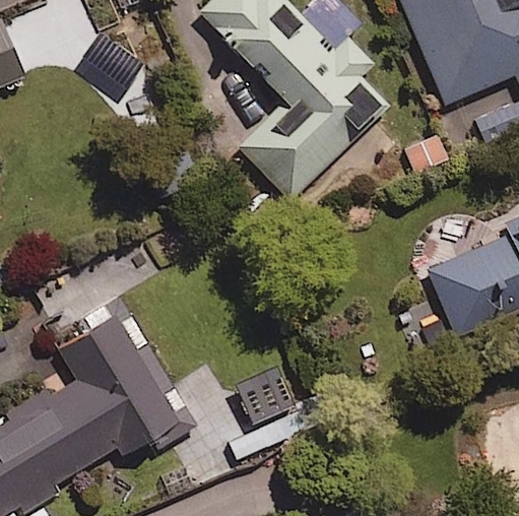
[(329,51),(279,0),(213,0),(200,12),(286,103),(239,149),(289,202),(387,109),(357,77),(372,62),(345,35),(329,51)]
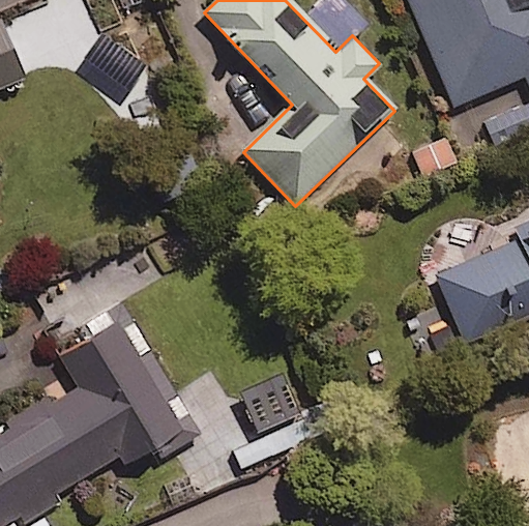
[(528,0),(408,0),(452,107),(525,77),(528,87),(528,0)]
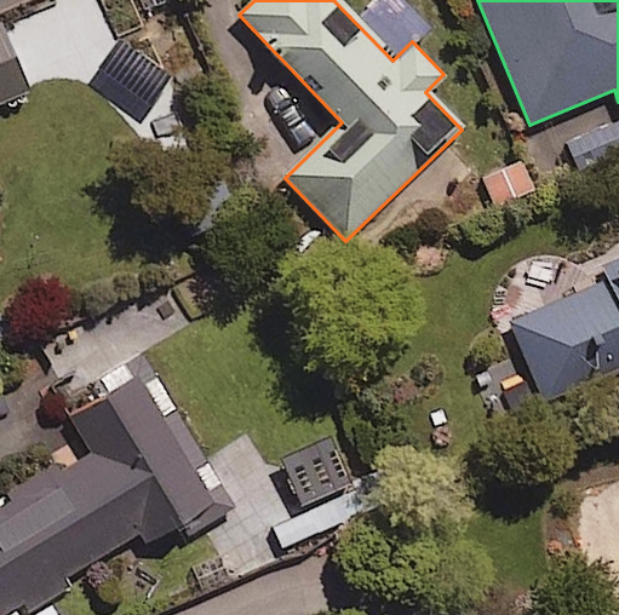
[(0,104),(28,92),(0,24),(0,104)]
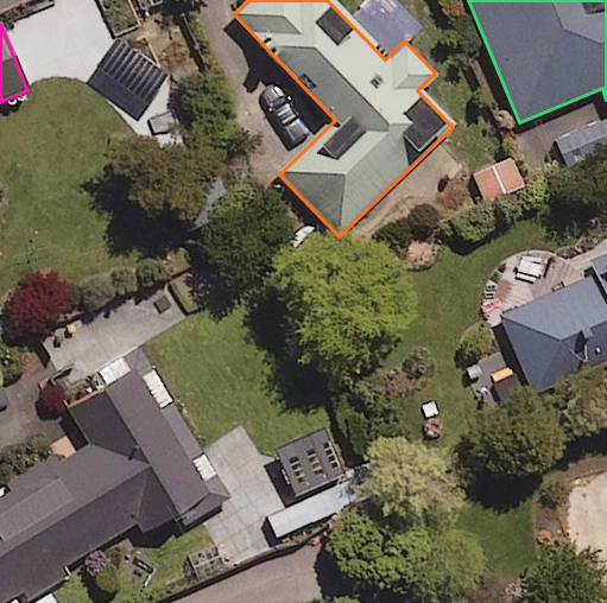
[(606,254),(574,268),(579,280),(497,315),(528,389),(606,356),(606,254)]
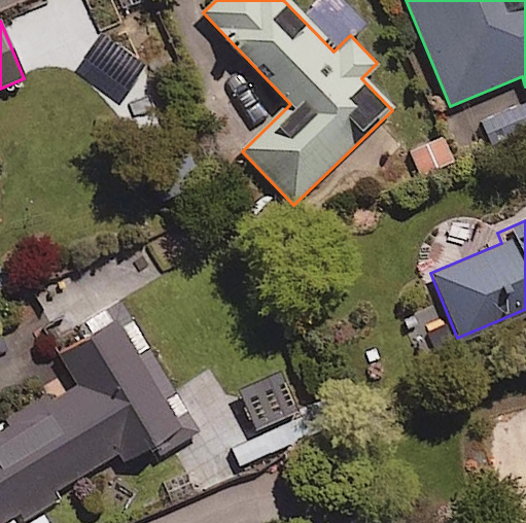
[(118,454),(125,463),(156,444),(164,455),(200,433),(128,314),(59,355),(76,385),(0,429),(0,522),(21,522),(51,503),(47,496),(118,454)]
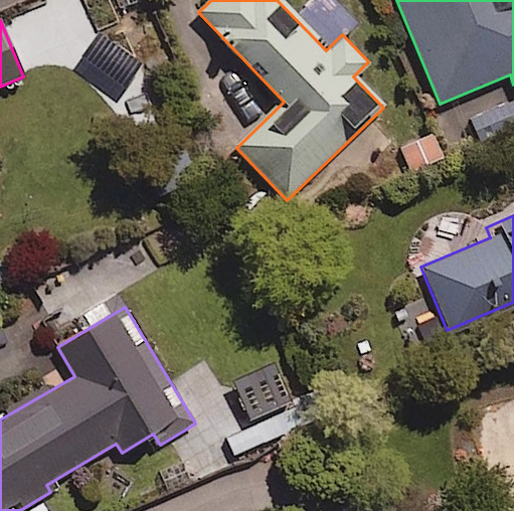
[(271,374),(235,390),(250,424),(223,437),(233,459),(326,417),(316,395),(286,408),(271,374)]
